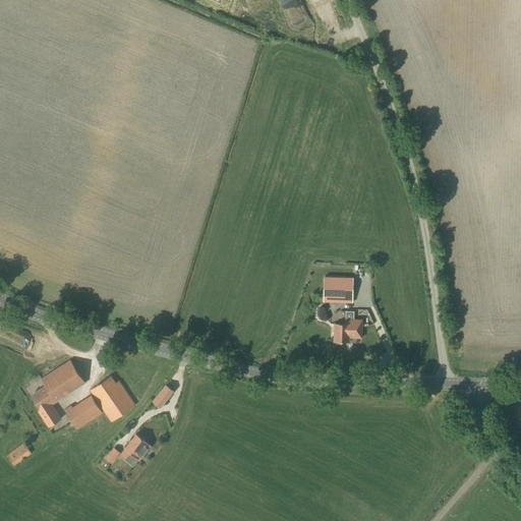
[(353,303),(353,277),(324,277),(324,302),(353,303)]
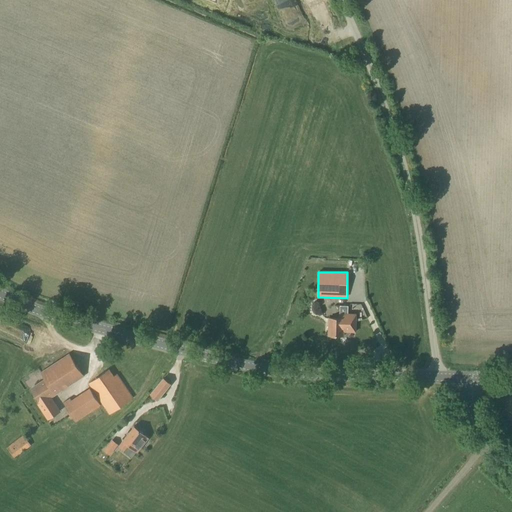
[(355,332),(355,315),(339,314),(339,318),(328,318),(328,336),(343,336),(343,332),(355,332)]
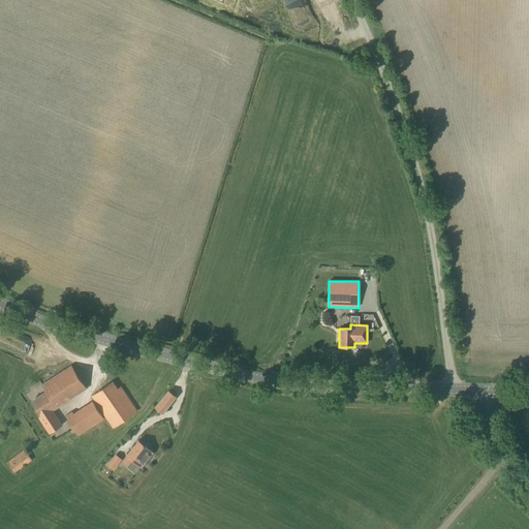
[(52,410),(53,411),(86,390),(71,366),(42,385),(47,393),(32,402),(41,416),(52,410)]
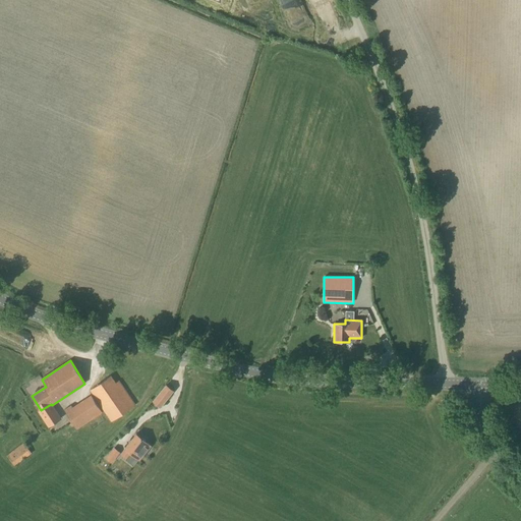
[(116,383),(111,375),(90,391),(111,422),(135,405),(119,381),(116,383)]
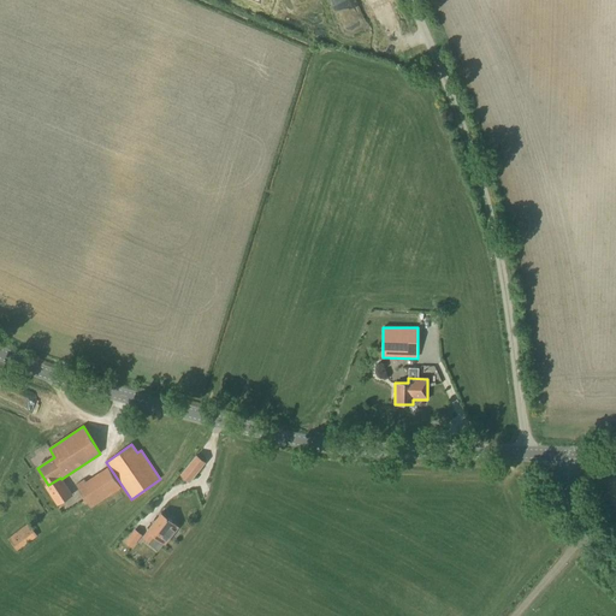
[(190,483),(206,462),(196,455),(181,475),(190,483)]
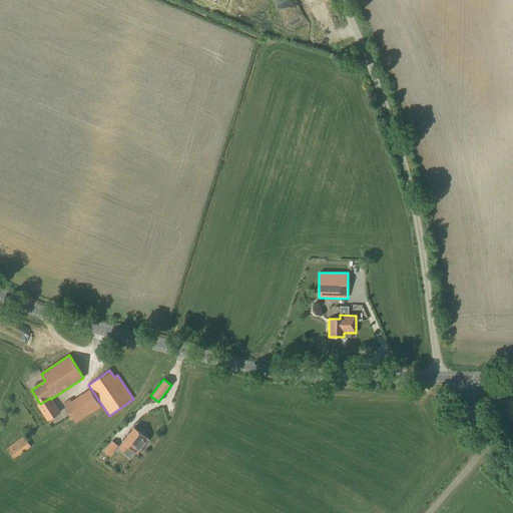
[(60,413),(51,399),(50,398),(40,404),(38,406),(48,420),(60,413)]
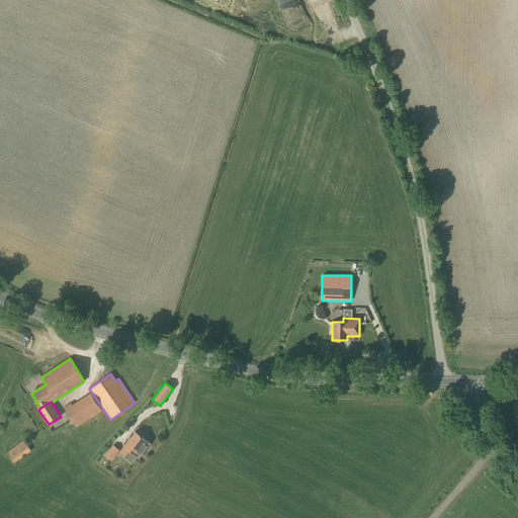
[(84,422),(72,405),(71,403),(63,408),(67,413),(76,427),(84,422)]
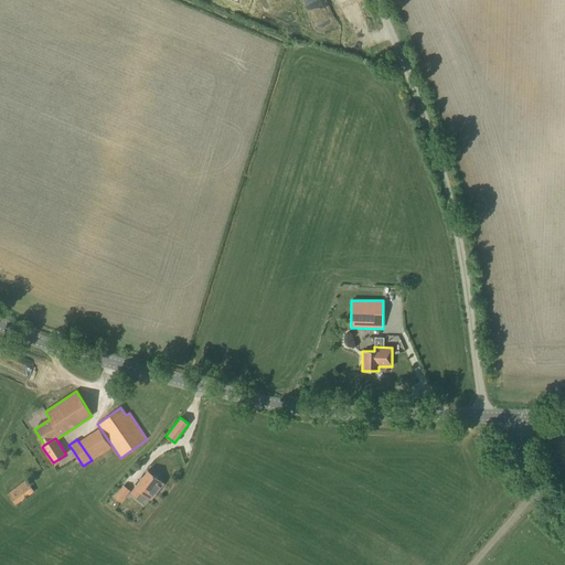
[(151,499),(163,483),(148,471),(130,492),(137,498),(142,492),(151,499)]
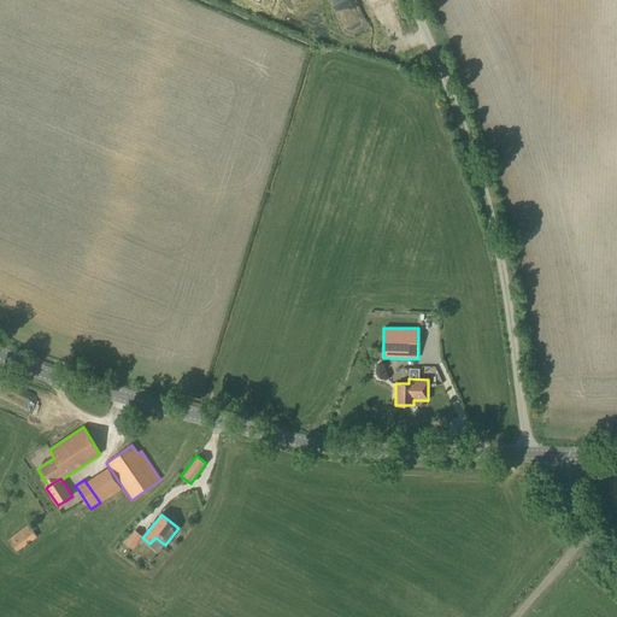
[(18,553),(39,538),(28,523),(7,540),(18,553)]
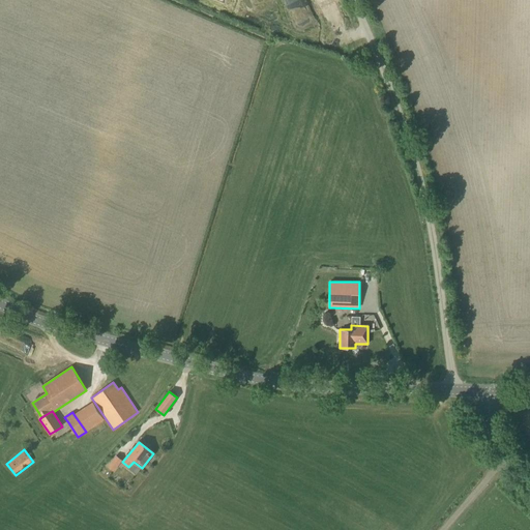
[(114,471),(122,461),(116,455),(107,466),(114,471)]
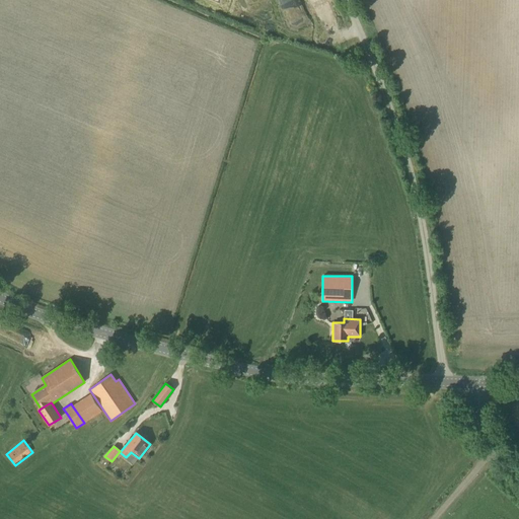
All buildings are outlined.
